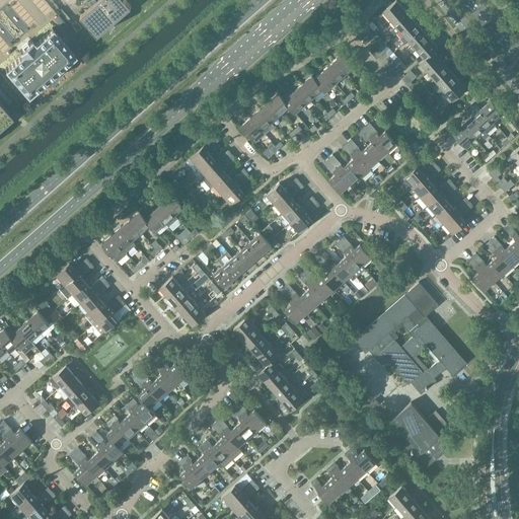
[(97,0),(80,15),(97,35),(108,26),(112,28),(117,21),(115,20),(132,6),(126,0),(97,0)]
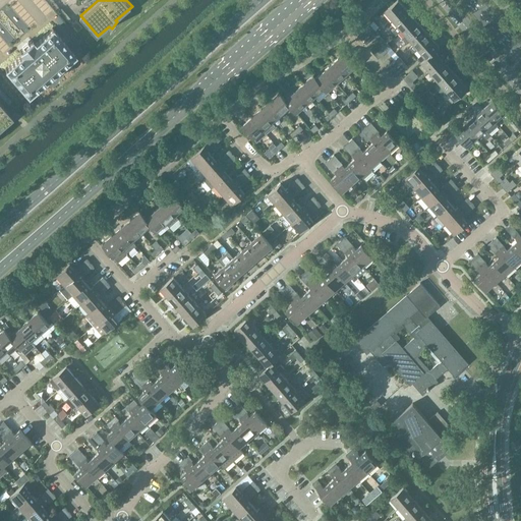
[(397,0),(385,11),(393,21),(406,9),(398,0),(397,0)]
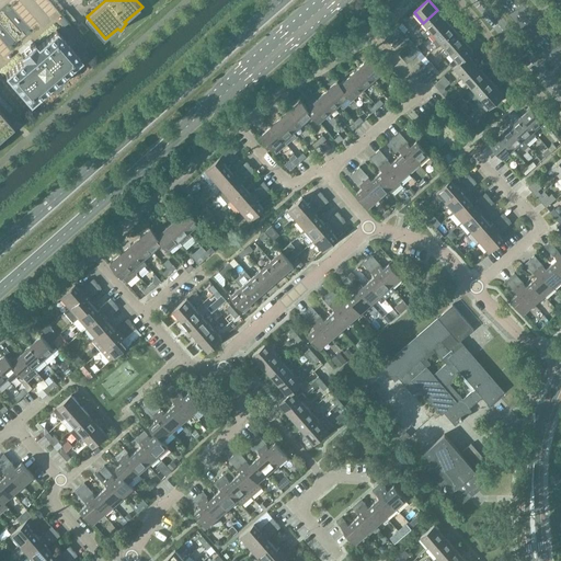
[(446,20),(437,10),(423,23),(427,27),(423,32),(427,37),(432,33),(446,20)]
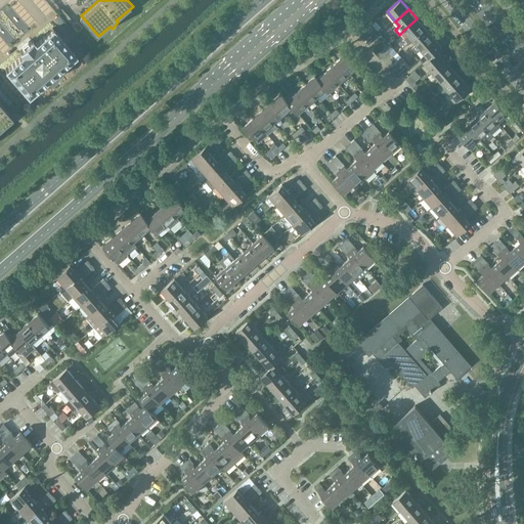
[(425,29),(417,18),(403,31),(407,35),(404,39),(408,43),(425,29)]
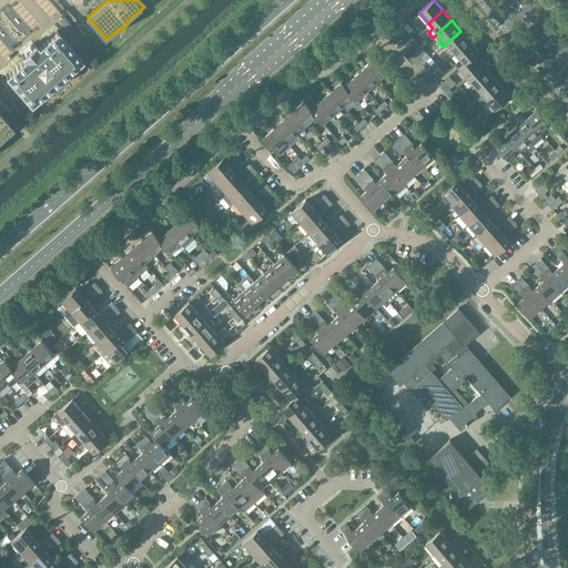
[(403,27),(397,32),(393,36),(388,40),(393,44),(404,36),(408,32),(403,27)]
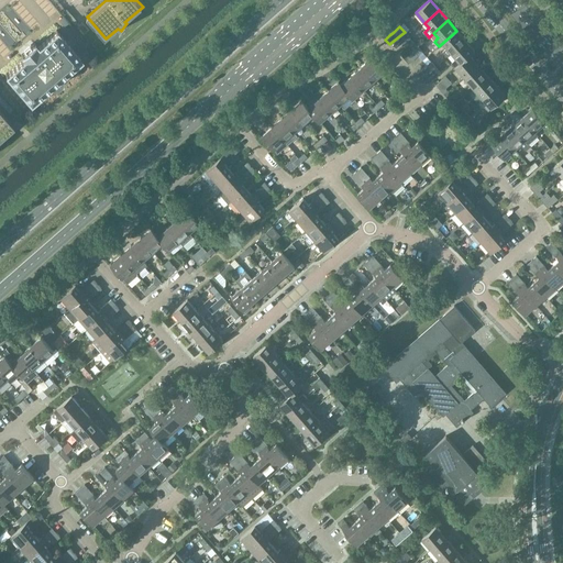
[(30,102),(31,103),(32,102),(50,86),(54,87),(58,86),(61,84),(62,79),(62,75),(79,58),(80,58),(81,57),(80,56),(79,56),(57,32),(56,31),(55,32),(56,32),(39,47),(35,43),(33,44),(34,44),(22,54),(21,55),(22,56),(24,58),(7,74),(6,75),(7,76),(30,102)]
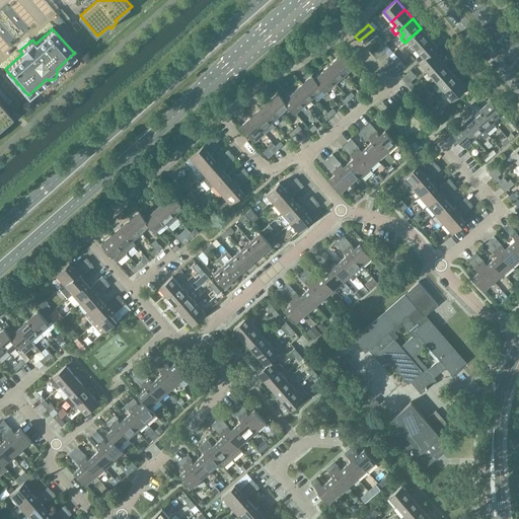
[(412,53),(417,49),(429,38),(421,28),(404,43),(403,44),(412,53)]
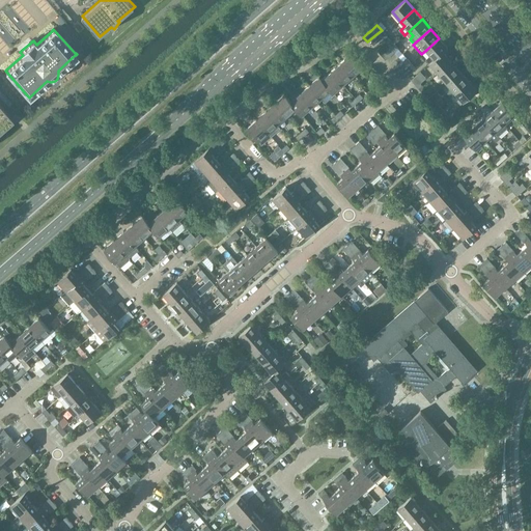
[(439,38),(426,50),(427,51),(430,55),(426,59),(429,64),(443,52),(448,48),(439,38)]
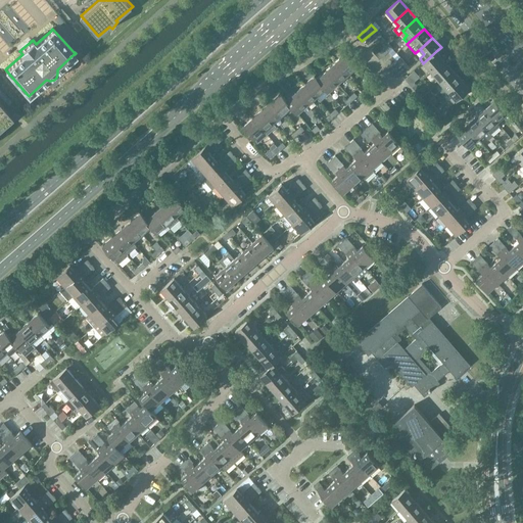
[(371,49),(375,54),(384,46),(380,41),(371,49)]
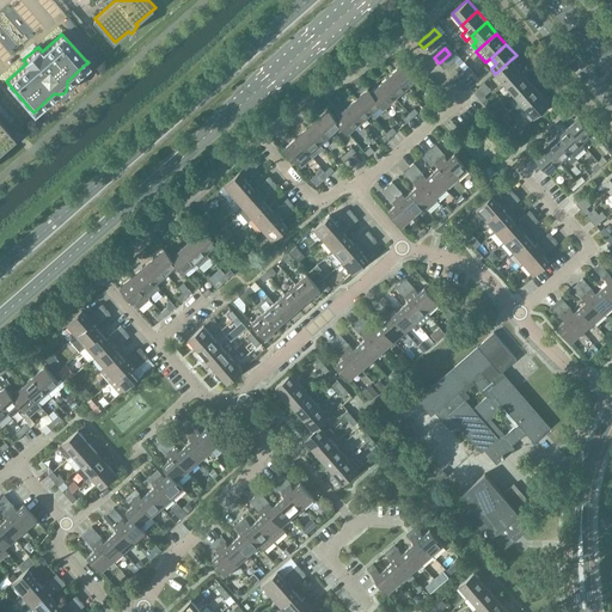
[(450,54),(439,63),(444,69),(454,60),(450,54)]
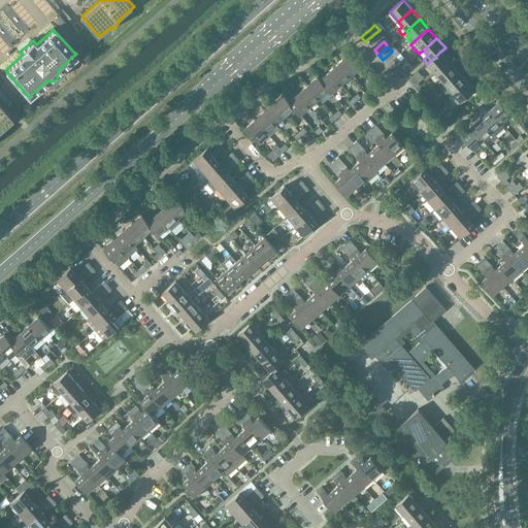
[(427,64),(435,73),(449,62),(440,52),(427,64)]
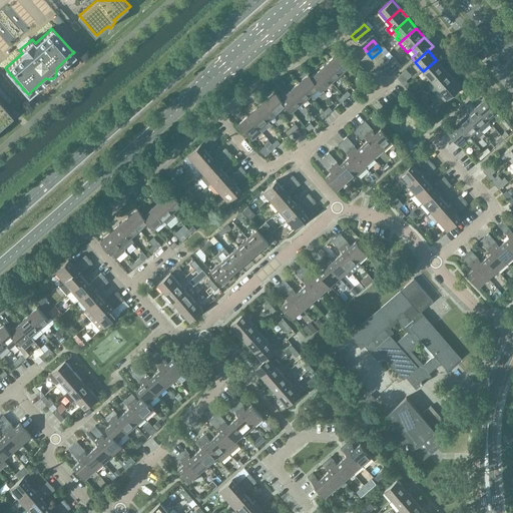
[(339,53),(329,61),(340,74),(350,66),(339,53)]
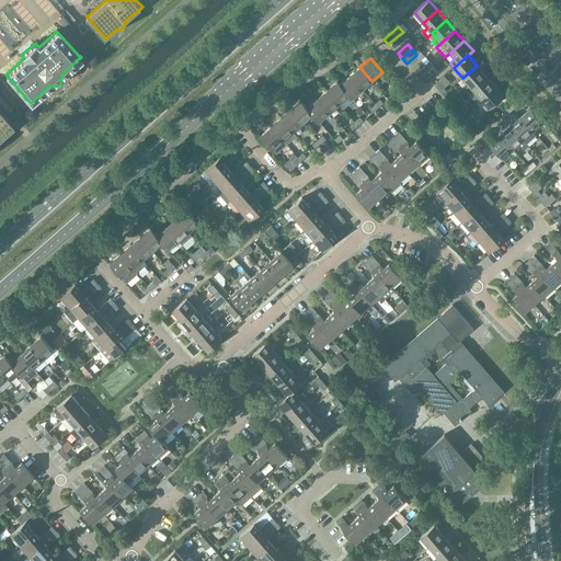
[(415,73),(421,79),(430,70),(425,65),(415,73)]
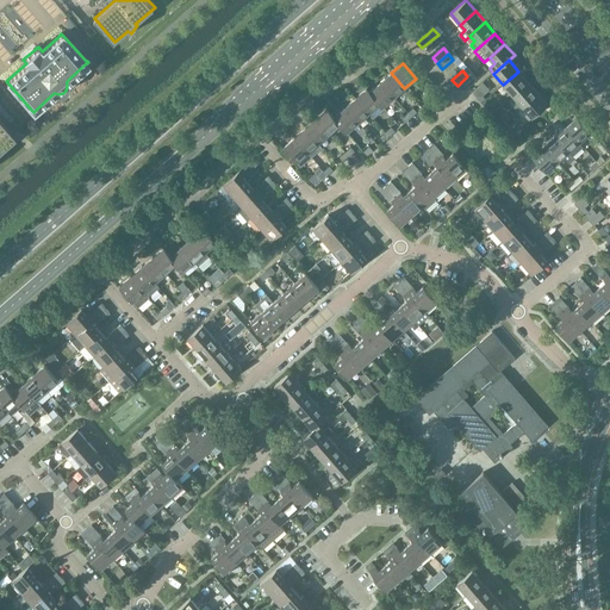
[(509,99),(512,95),(528,82),(518,72),(503,85),(508,89),(504,94),(509,99)]
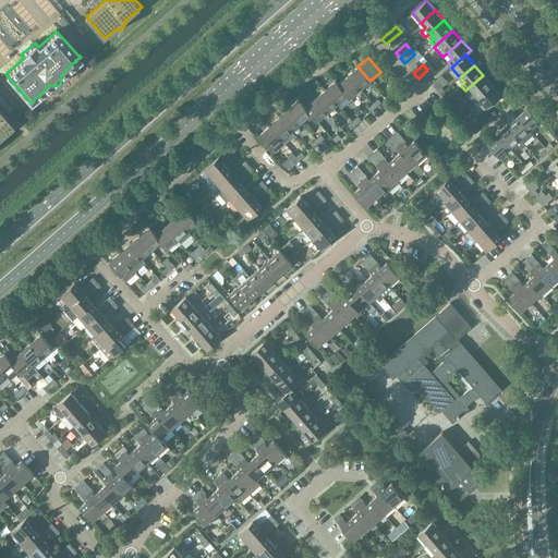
[(358,67),(348,75),(360,89),(370,81),(358,67)]
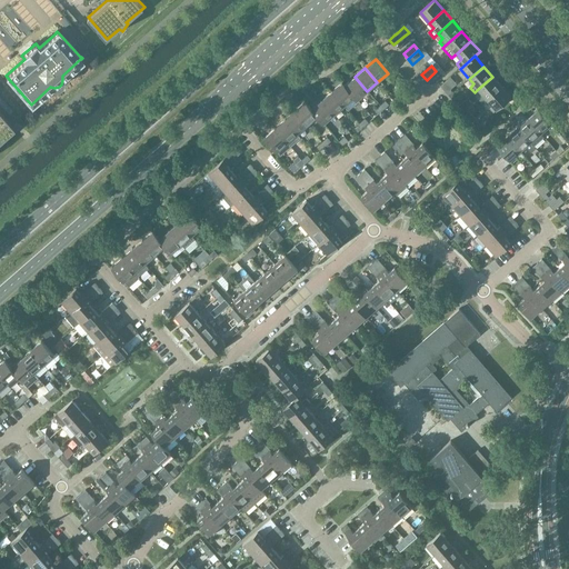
[(436,71),(427,80),(431,86),(441,77),(436,71)]
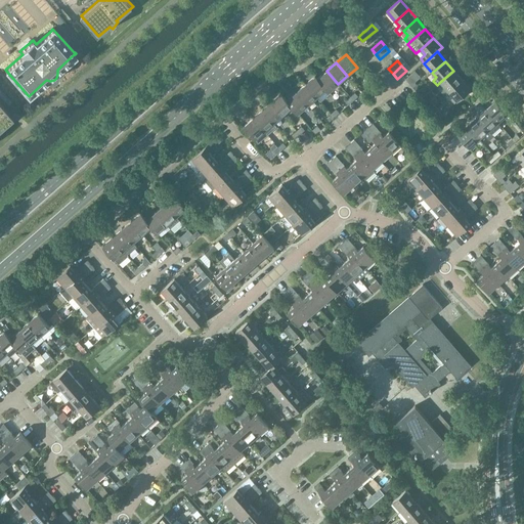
[(326,71),(317,79),(326,89),(325,89),(329,92),(338,84),(326,71)]
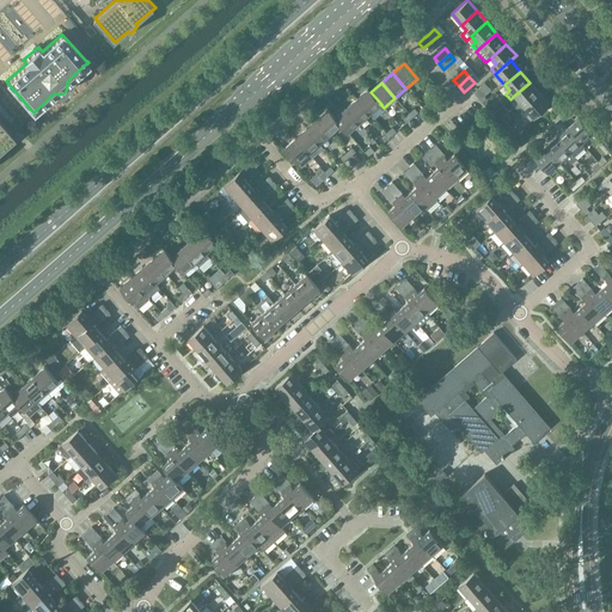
[(514,96),(524,106),(539,93),(530,83),(514,96)]
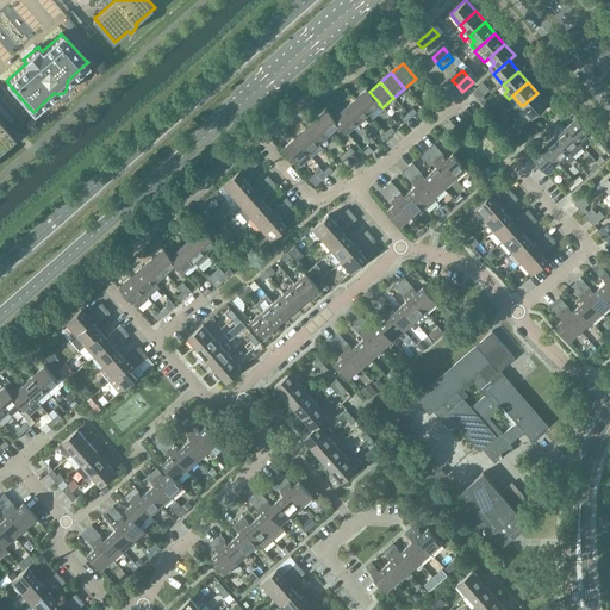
[(472,93),(481,103),(486,99),(484,97),(490,91),(483,83),(472,93)]
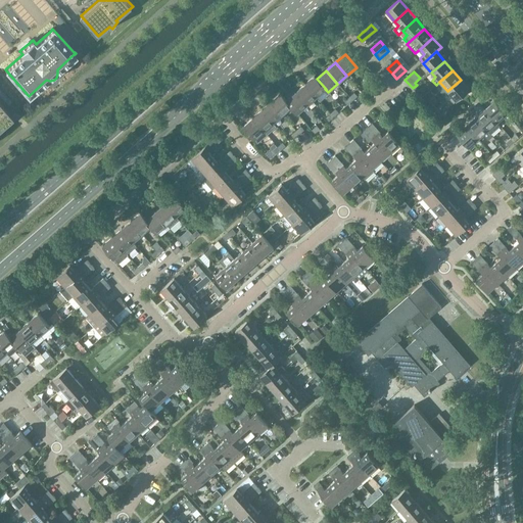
[(315,76),(304,84),(316,97),(325,89),(326,89),(317,79),(315,76)]
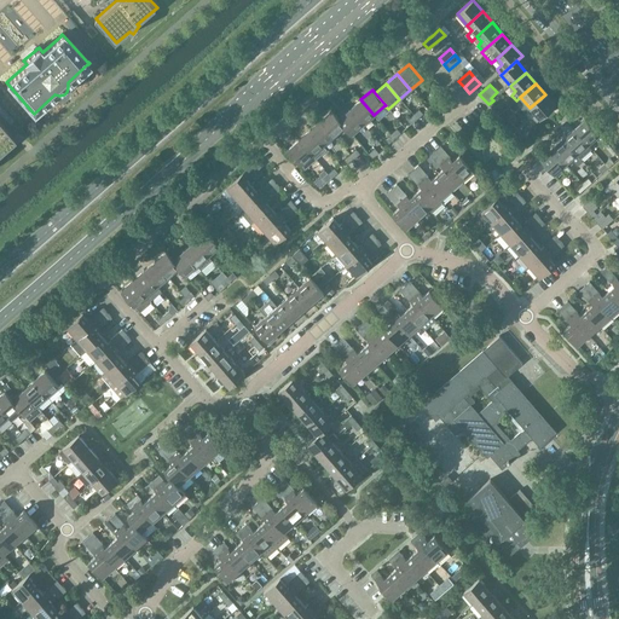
[(527,110),(526,114),(530,119),(533,117),(537,121),(556,105),(545,94),(530,108),(527,110)]
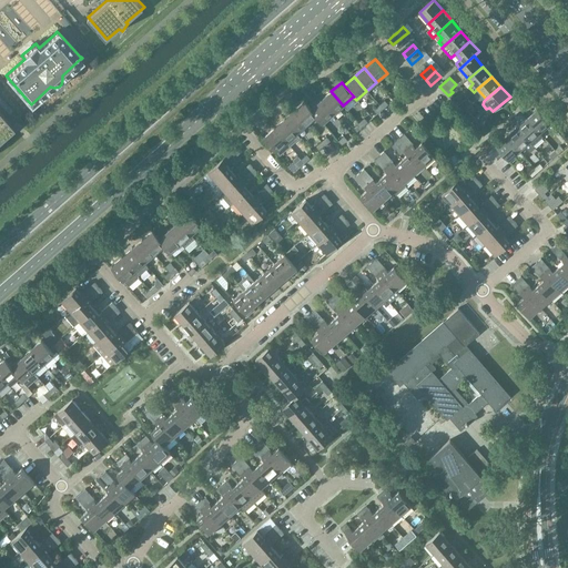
[(331,91),(321,100),(334,114),(343,105),(331,91)]
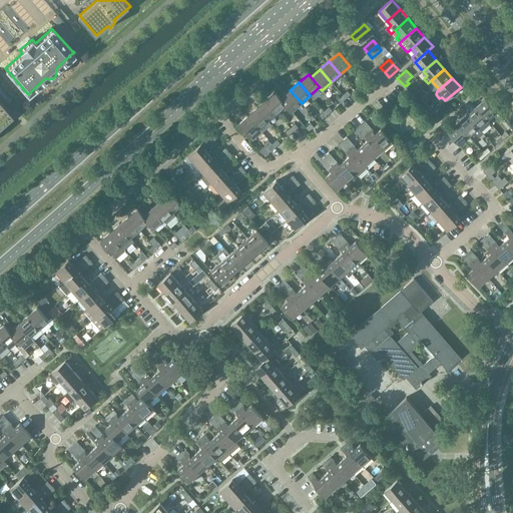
[(0,85),(0,93),(9,104),(13,100),(0,85)]
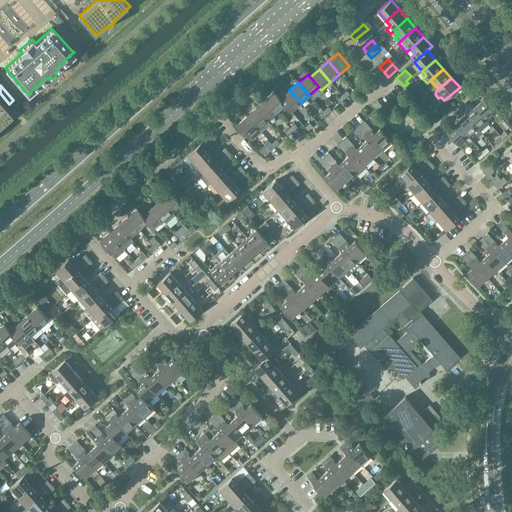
[(421,88),(412,96),(416,100),(420,105),(424,102),(420,98),(425,93),(421,88)]
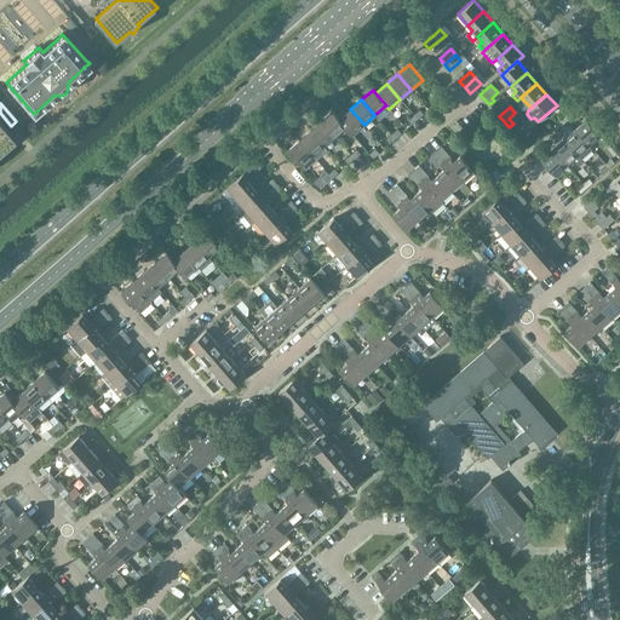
[(350,109),(339,119),(346,126),(345,127),(352,135),(365,125),(350,109)]
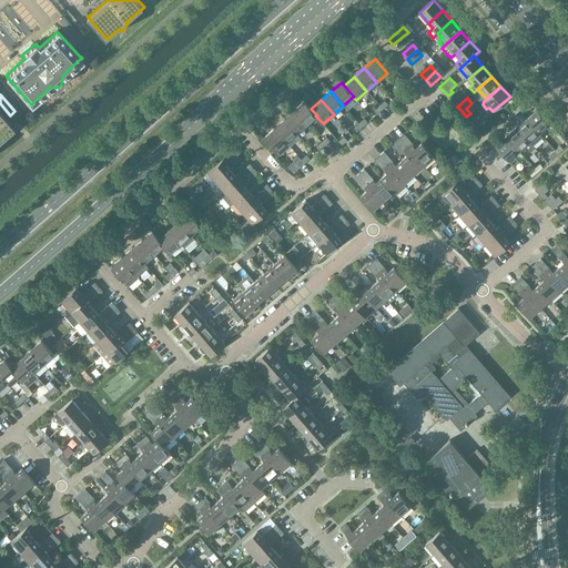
[(304,101),(294,110),(306,124),(316,117),(317,115),(311,109),(304,101)]
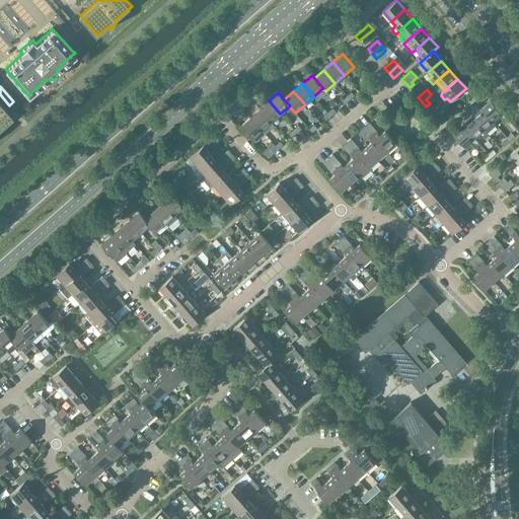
[(491,99),(482,108),(493,121),(502,113),(491,99)]
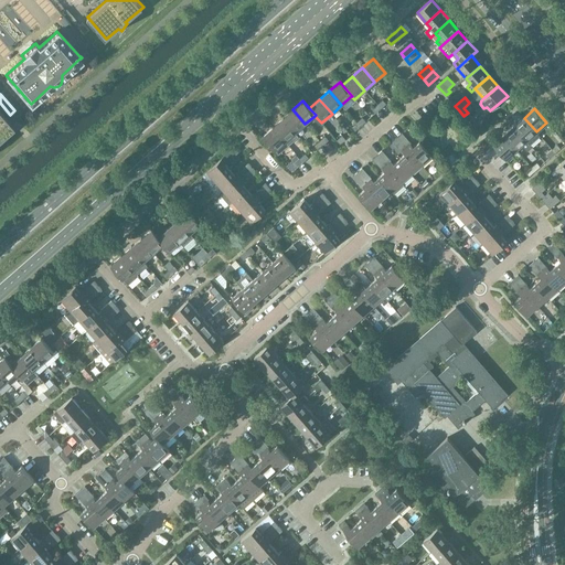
[(292,109),(283,118),(295,132),(305,124),(292,109)]
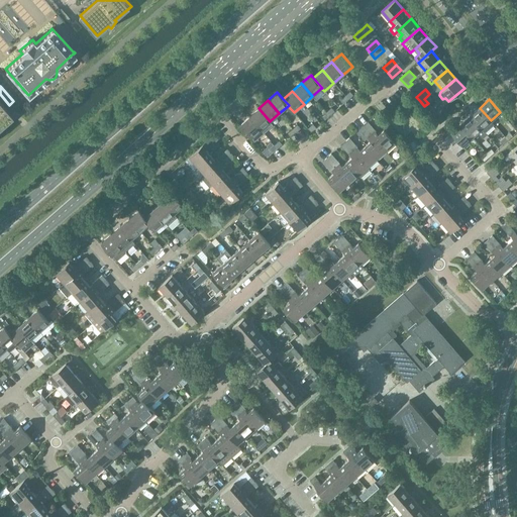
[(0,125),(12,115),(0,101),(0,125)]
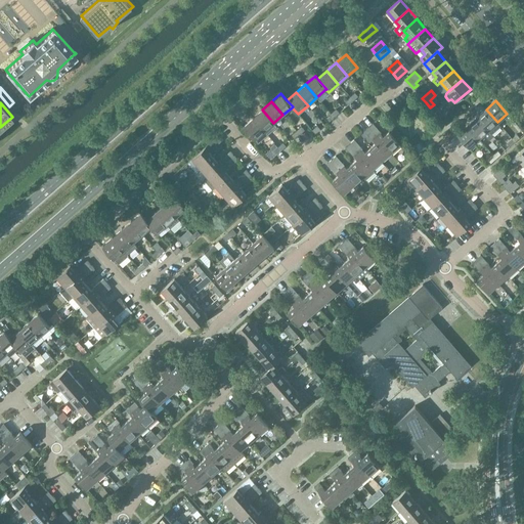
[(262,110),(253,118),(267,135),(276,127),(273,123),(262,110)]
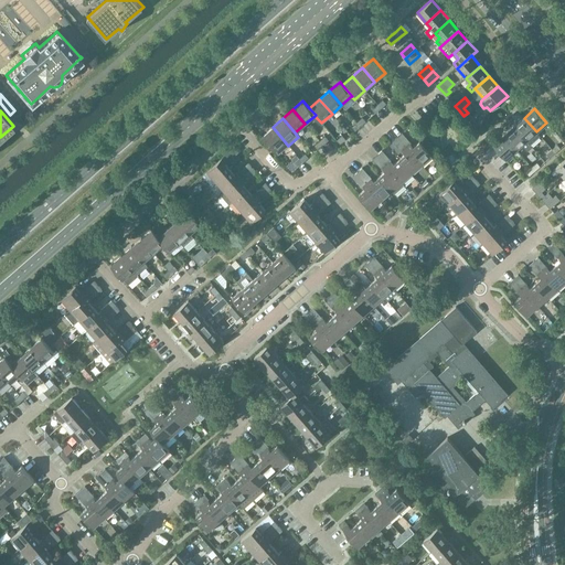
[(524,118),(513,127),(526,141),(530,145),(540,136),(536,131),(524,118)]
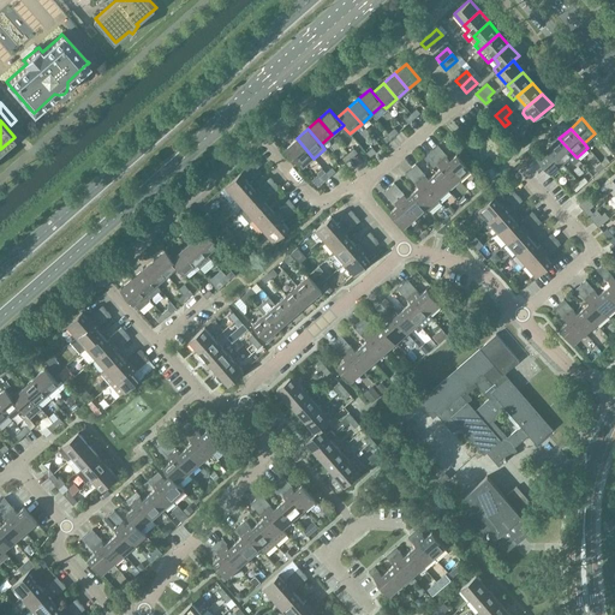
[(314,159),(297,138),(285,148),(303,168),(314,159)]
